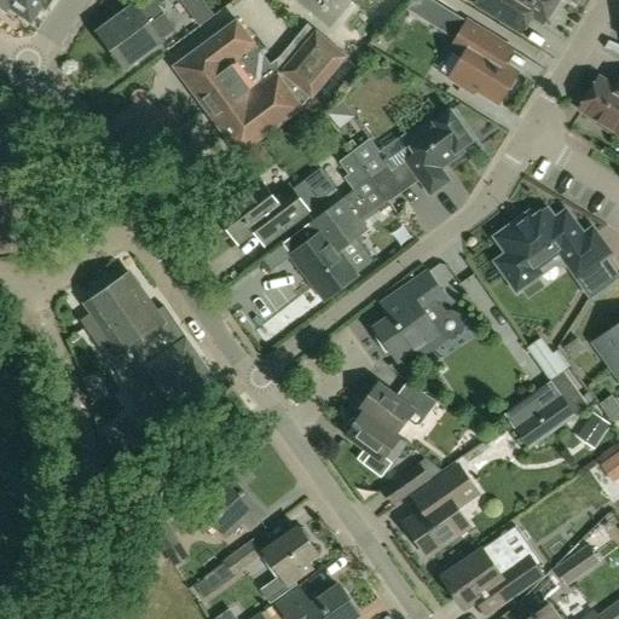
[(0,0),(0,5),(7,11),(11,6),(32,21),(42,4),(47,7),(52,0),(0,0)]
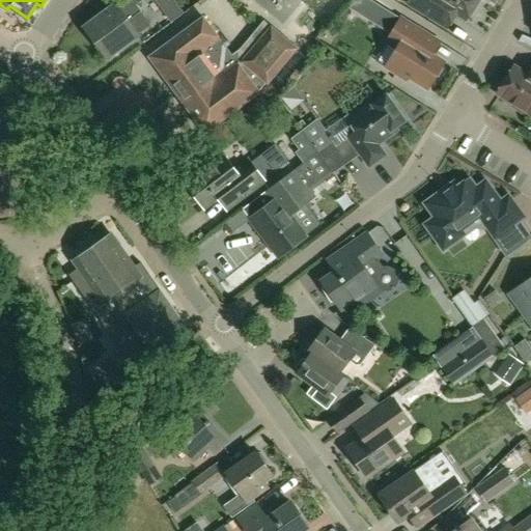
[(119,0),(115,3),(84,26),(107,57),(150,24),(141,10),(137,3),(141,0),(119,0)]
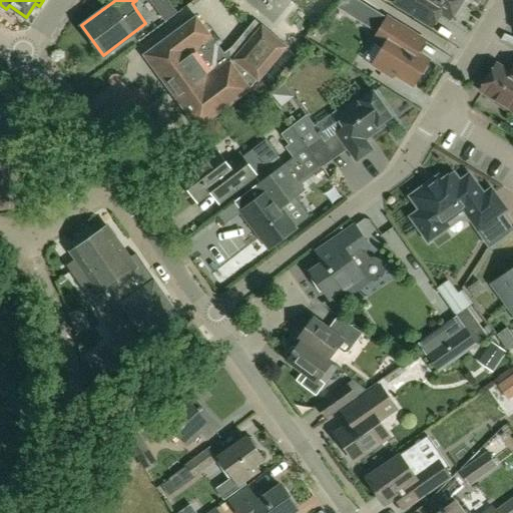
[(150,0),(166,21),(178,12),(168,0),(150,0)]
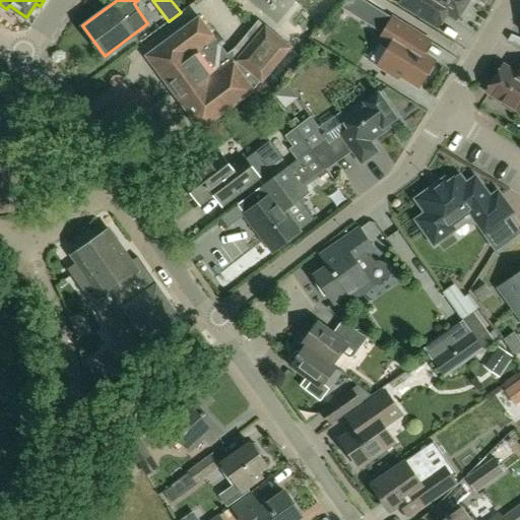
[(344,0),(338,6),(382,35),(379,40),(389,46),(378,65),(396,76),(401,75),(419,86),(426,76),(430,75),(435,68),(433,64),(436,60),(424,53),(432,42),(392,17),(392,19),(361,0),(344,0)]
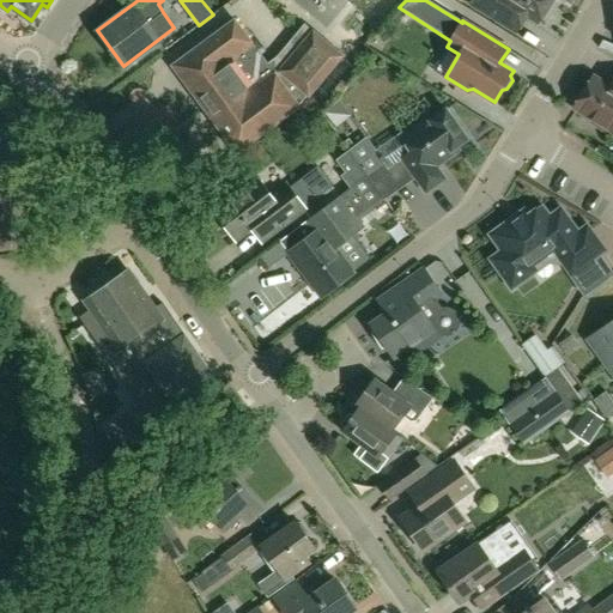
[(548,4),(551,0),(472,0),(471,2),(516,31),(526,14),(538,22),(540,18),(546,18),(552,8),(548,4)]
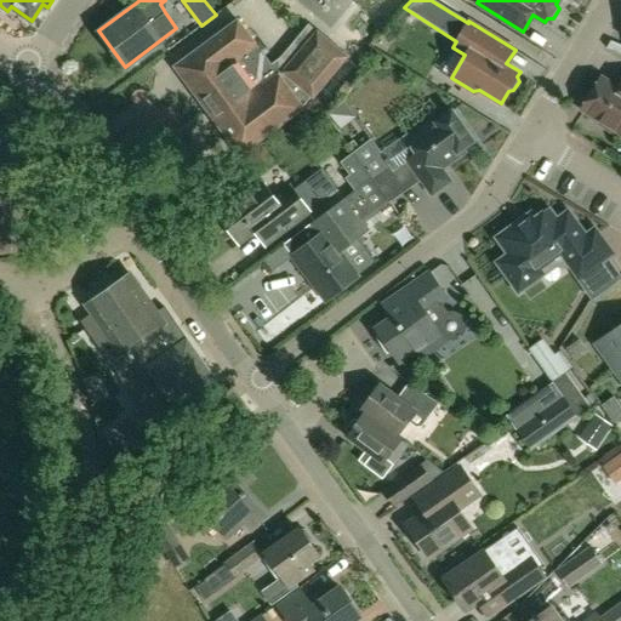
[(313,97),(347,53),(308,22),(281,56),(271,64),(237,20),(175,67),(240,154),(303,108),(302,107),(312,96),(313,97)]
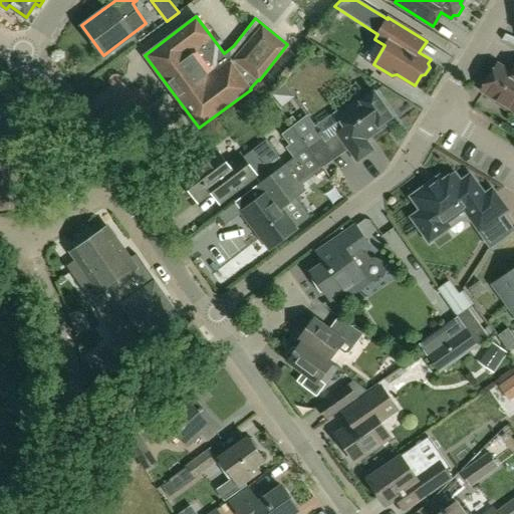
[(498,64),(482,89),(498,100),(497,102),(507,109),(509,106),(513,109),(513,70),(512,73),(498,64)]
